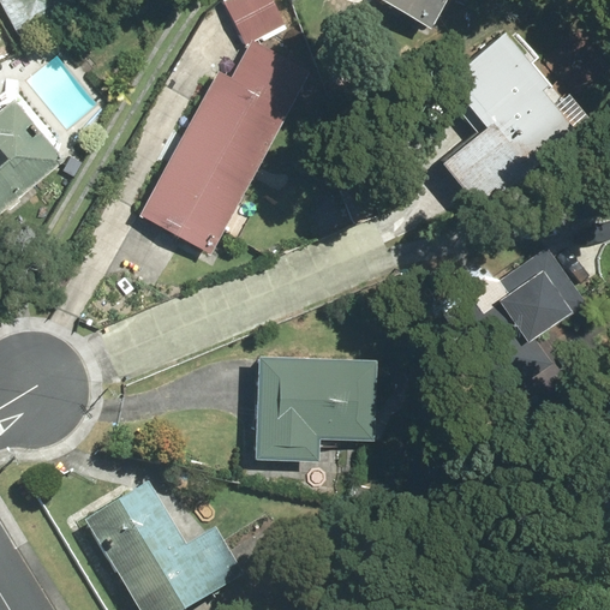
[(3,0),(0,1),(23,46),(88,12),(81,0),(3,0)]
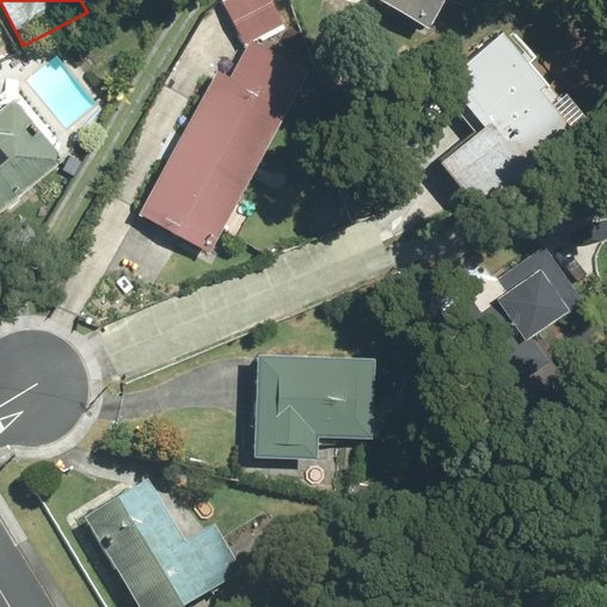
[(380,0),(427,28),(443,0),(380,0)]
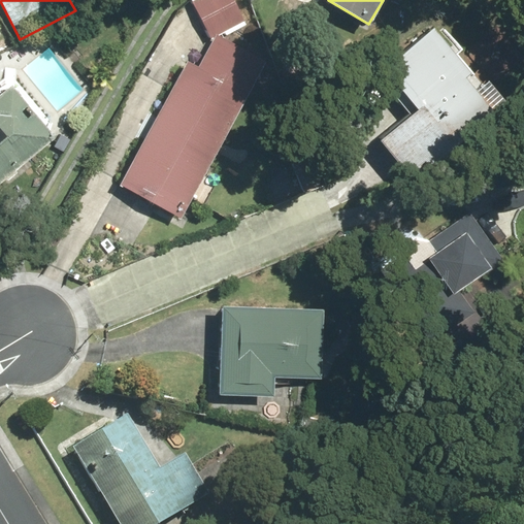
[(441,25),(386,69),(414,104),(377,134),(410,175),(492,109),(465,76),(476,67),(441,25)]
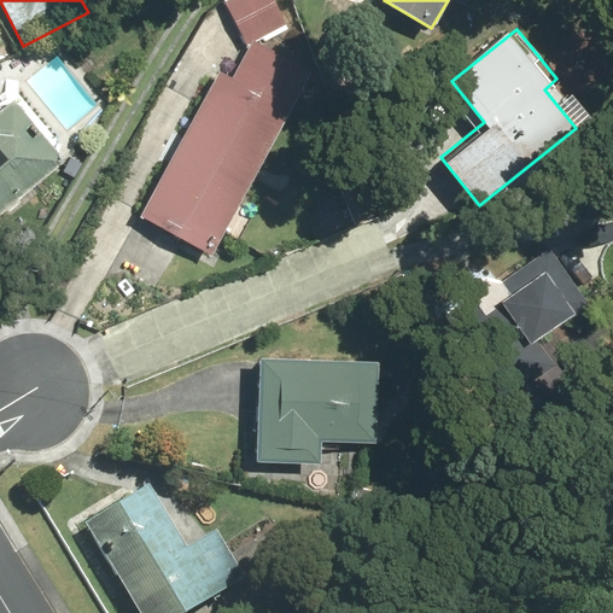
[(232,79),(220,71),(139,217),(211,257),(313,73),(254,40),(232,79)]
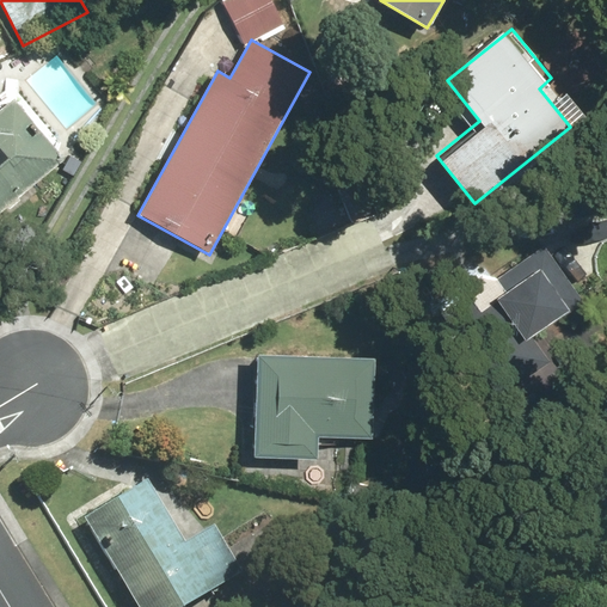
[(0,215),(67,161),(16,97),(0,109),(0,215)]
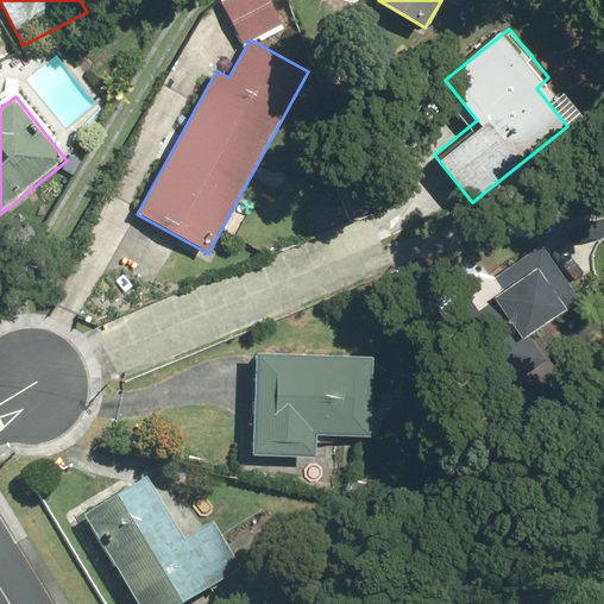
[(467,283),(466,295),(473,304),(447,321),(495,392),(560,350),(541,321),(562,307),(534,264),(501,287),(495,277),(480,274),(467,283)]
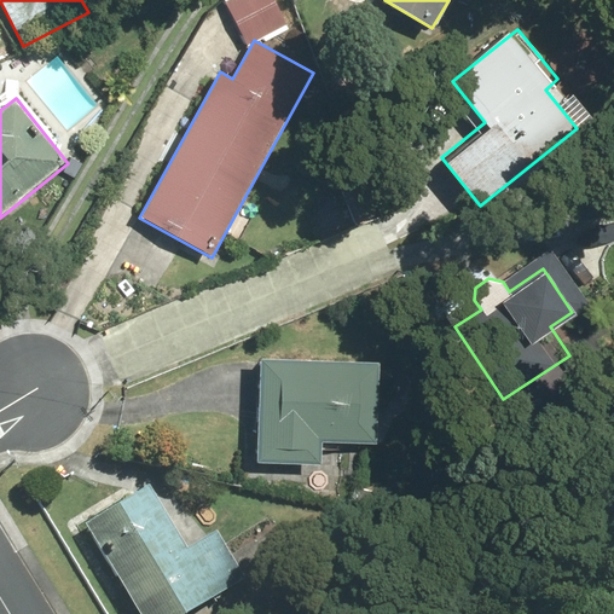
[(381,360),(256,355),(253,461),(318,463),(319,440),(377,442),(381,360)]
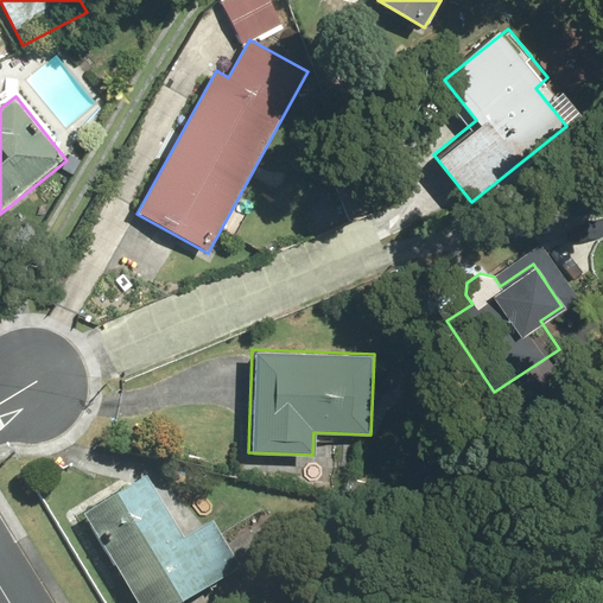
[(146,481),(82,519),(132,602),(190,602),(242,572),(215,525),(183,544),(146,481)]
